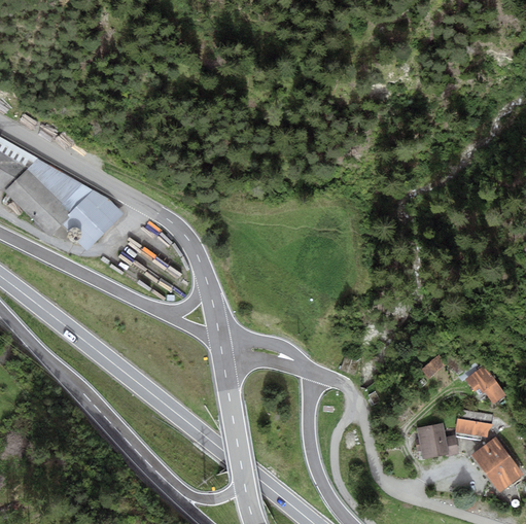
[(36,158),(0,137),(0,184),(6,188),(36,158)]
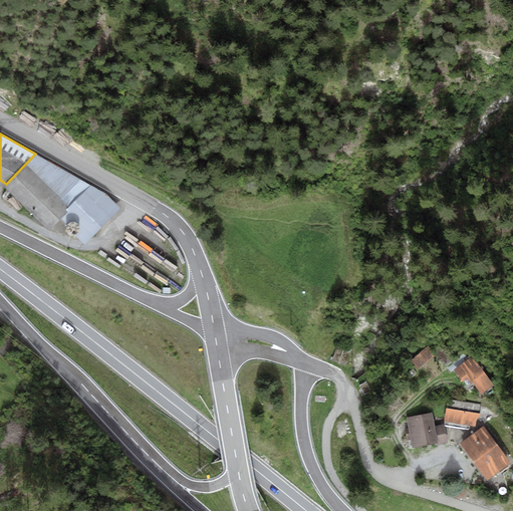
[(35,154),(6,184),(49,228),(59,217),(89,184),(35,154)]
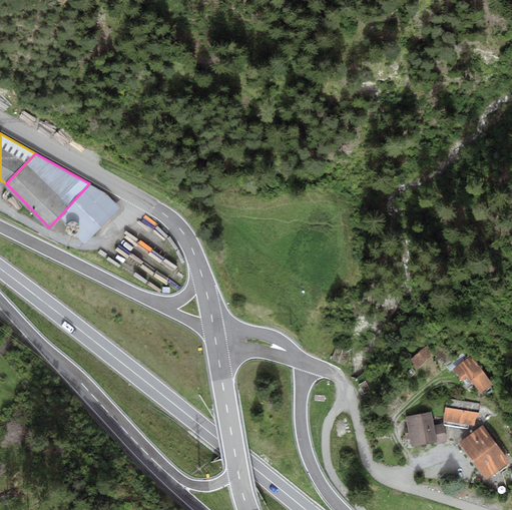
[(89,183),(59,216),(85,243),(120,208),(106,193),(89,183)]
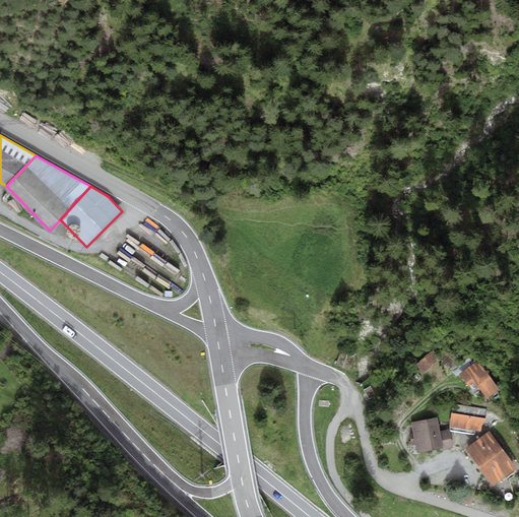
[(179,267),(135,243),(130,253),(134,255),(130,261),(143,269),(141,273),(157,282),(156,283),(167,289),(179,267)]
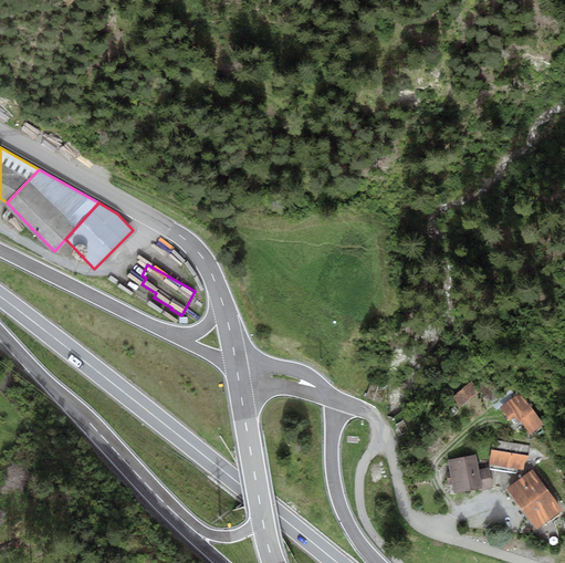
[(490,375),(479,385),(494,400),(504,391),(490,375)]
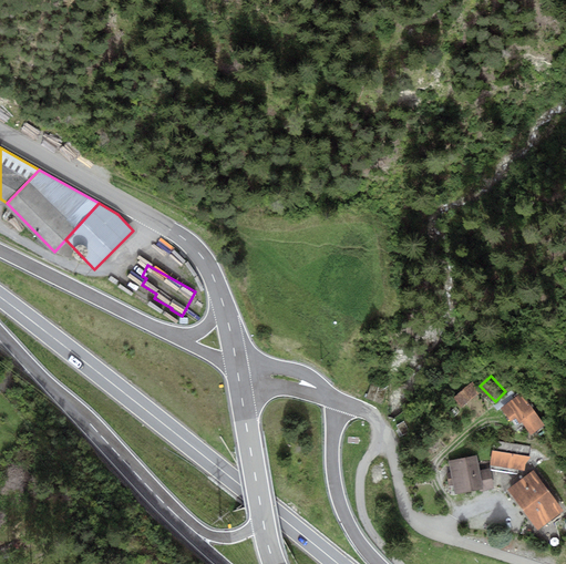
[(479,391),(471,382),(455,393),(463,403),(479,391)]
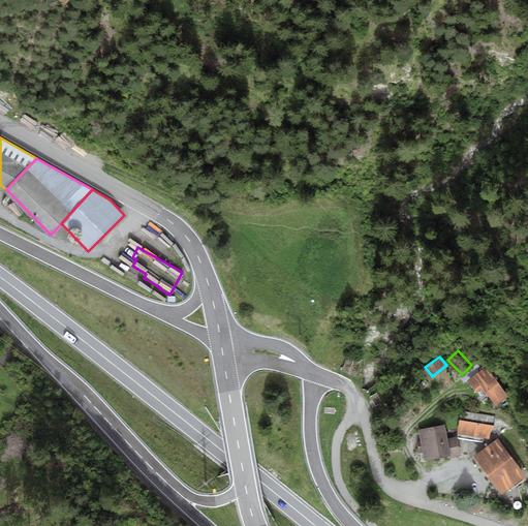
[(486,367),(471,378),(478,389),(483,385),(496,404),(507,396),(486,367)]
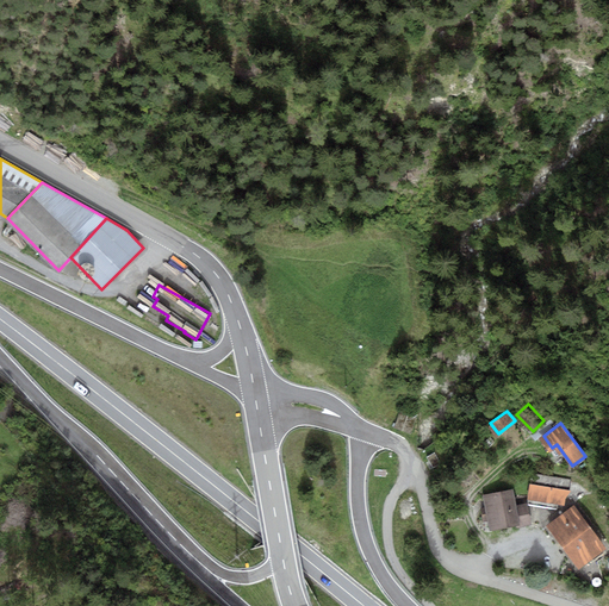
[(569,489),(532,482),(528,498),(566,505),(569,489)]
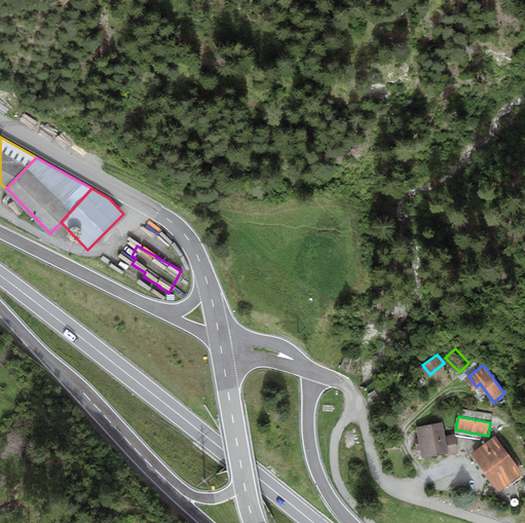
[(442,421),(418,425),(423,455),(457,449),(454,433),(444,435),(442,421)]
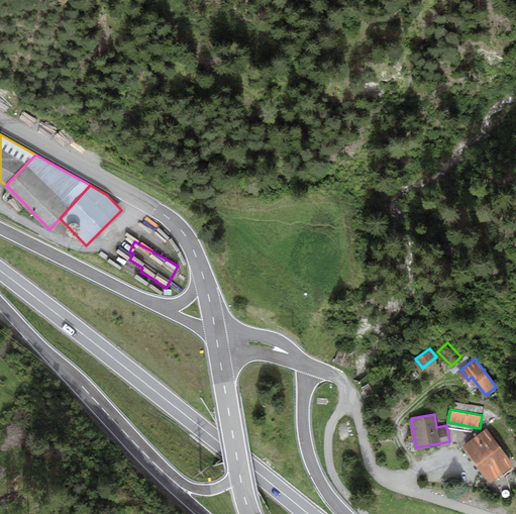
[(514,466),(488,428),(463,445),(490,483),(514,466)]
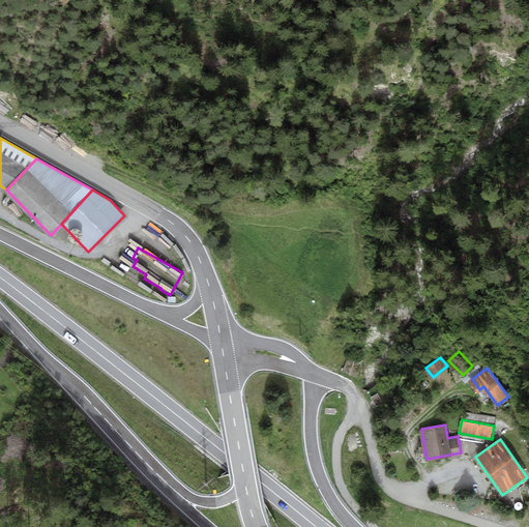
All buildings are outlined.
